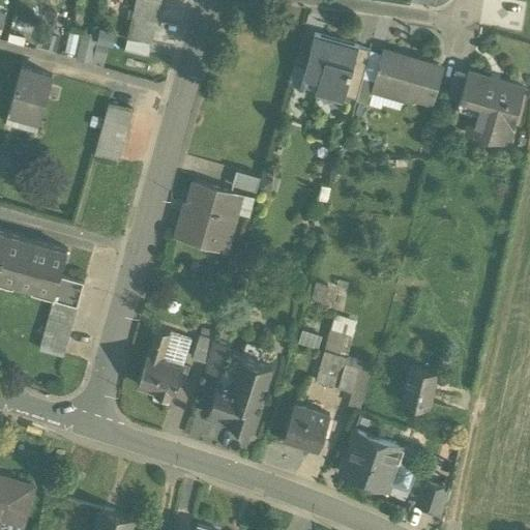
[(159,6),(135,1),(133,13),(156,19),(159,6)]
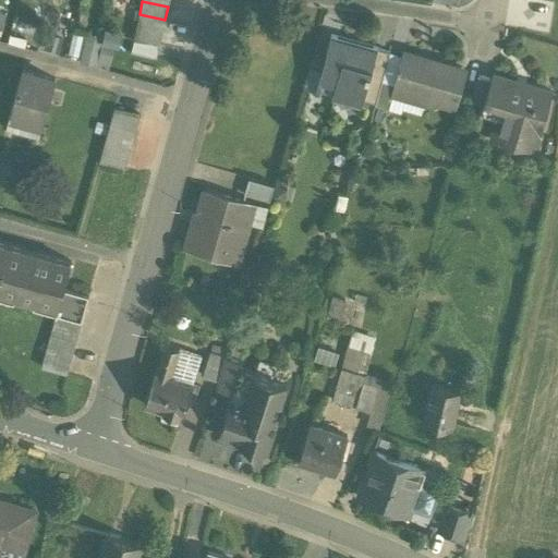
[(165,20),(140,14),(136,25),(136,27),(161,33),(165,20)]
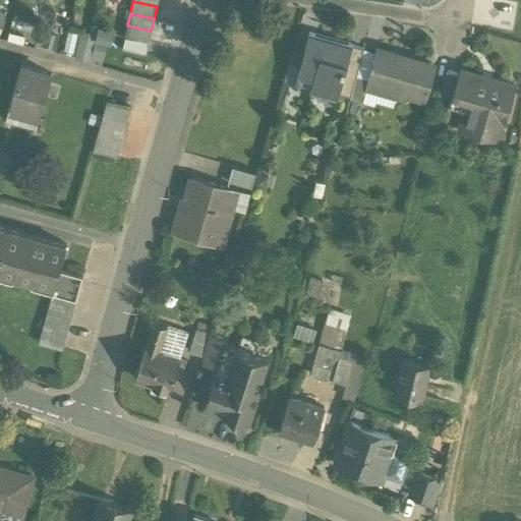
[(151,31),(127,25),(124,38),(149,43),(151,31)]
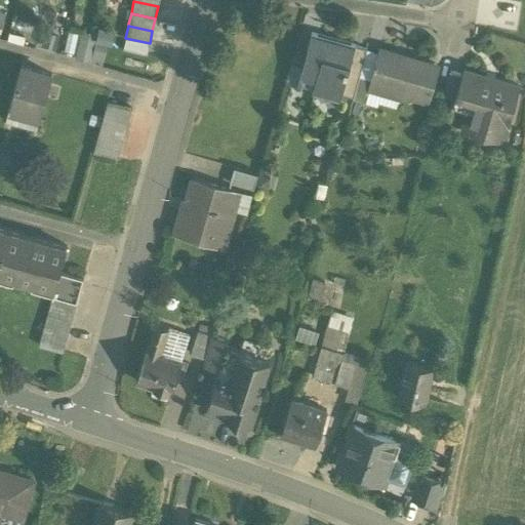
[(78,51),(81,32),(72,31),(69,50),(78,51)]
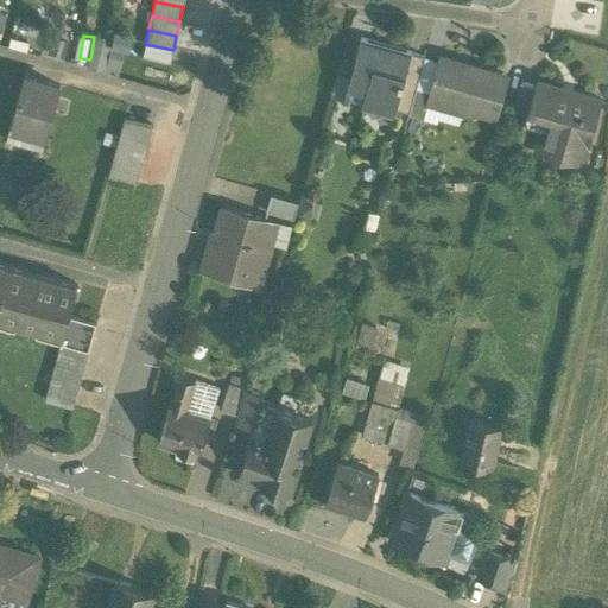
[(411,54),(361,40),(346,94),(365,99),(361,108),(380,113),(382,107),(391,102),(397,103),(411,54)]
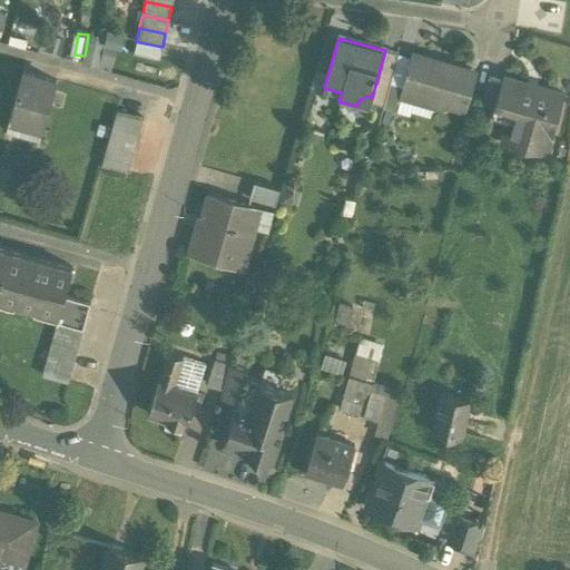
[(159,59),(163,47),(136,41),(134,53),(159,59)]
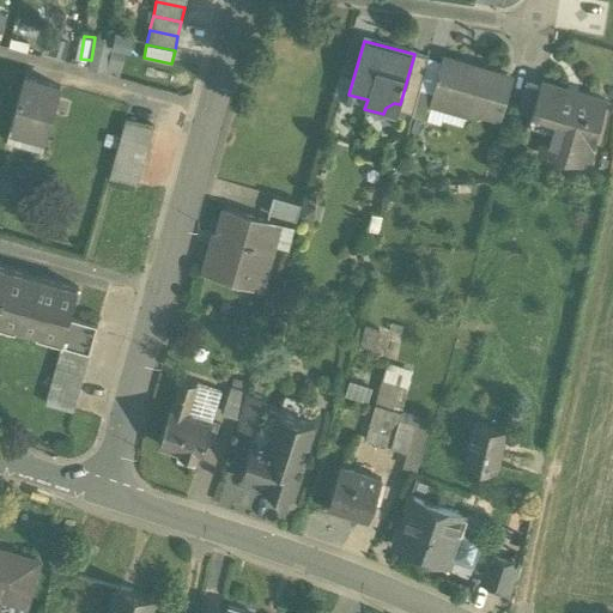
[(107,76),(120,79),(126,53),(113,49),(107,76)]
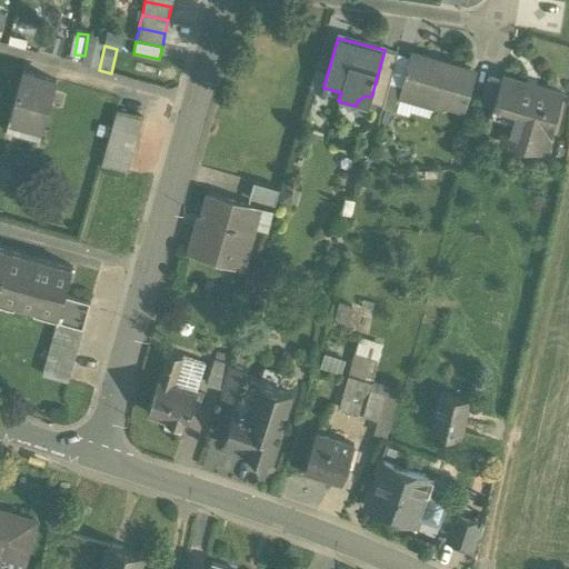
[(371,97),(370,103),(382,107),(389,85),(398,55),(385,50),(371,97)]
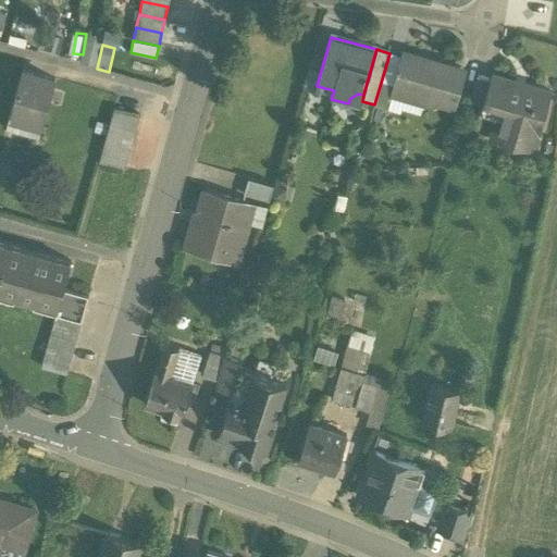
[(466,72),(403,53),(398,69),(397,69),(396,73),(397,74),(394,86),(392,90),(393,91),(392,98),(425,107),(426,101),(455,110),(466,72)]
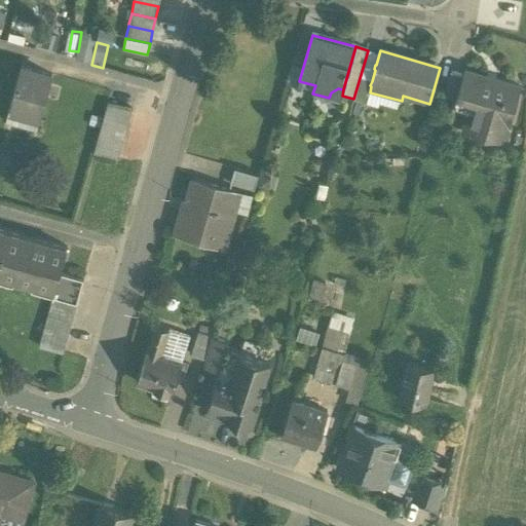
[(51,75),(22,66),(9,110),(39,118),(51,75)]
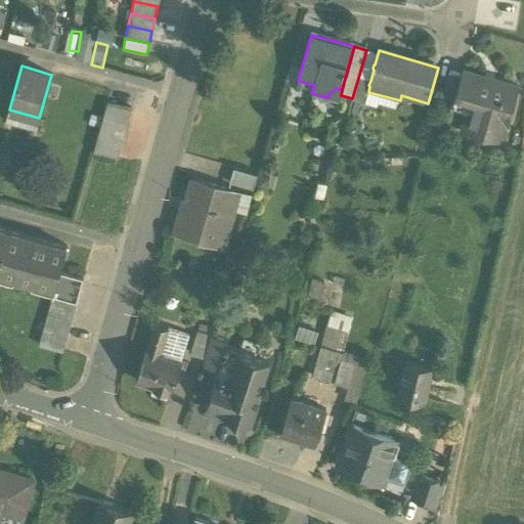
[(519,87),(463,72),(453,101),(451,107),(478,116),(474,132),(503,141),(519,87)]
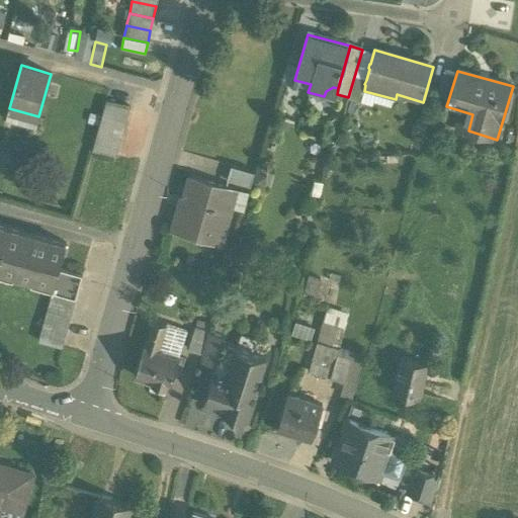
[(444,72),(437,97),(448,100),(456,75),(444,72)]
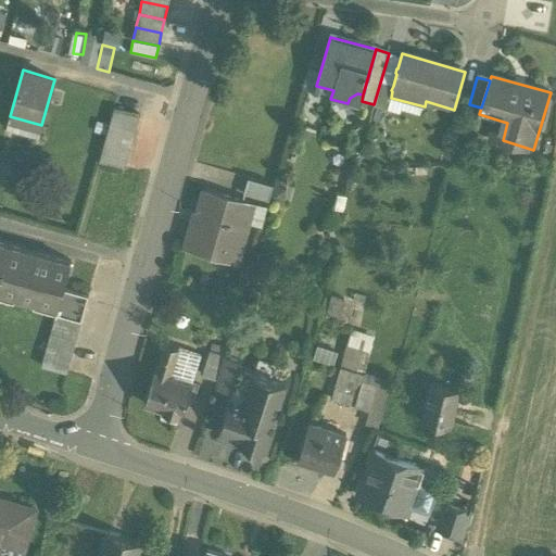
[(374,104),(374,106),(388,110),(391,98),(392,91),(391,90),(393,86),(380,83),(374,104)]
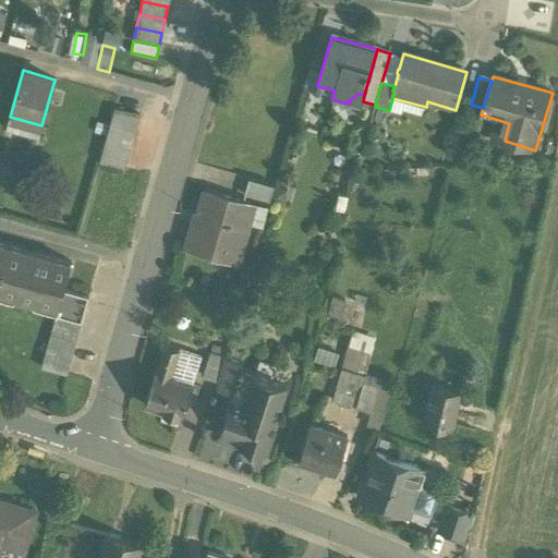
[(138,117),(113,110),(109,124),(135,131),(138,117)]
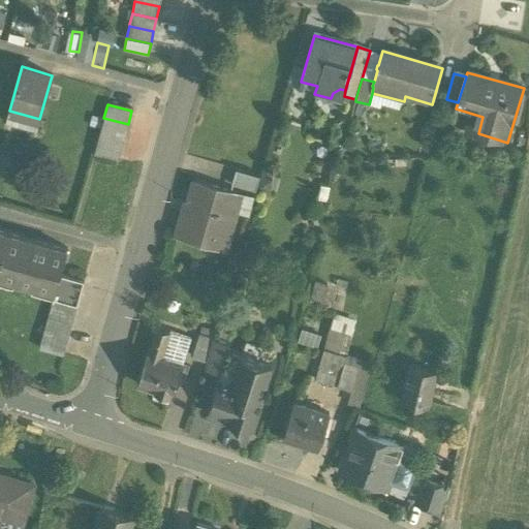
[(128,124),(103,118),(100,129),(124,136),(128,124)]
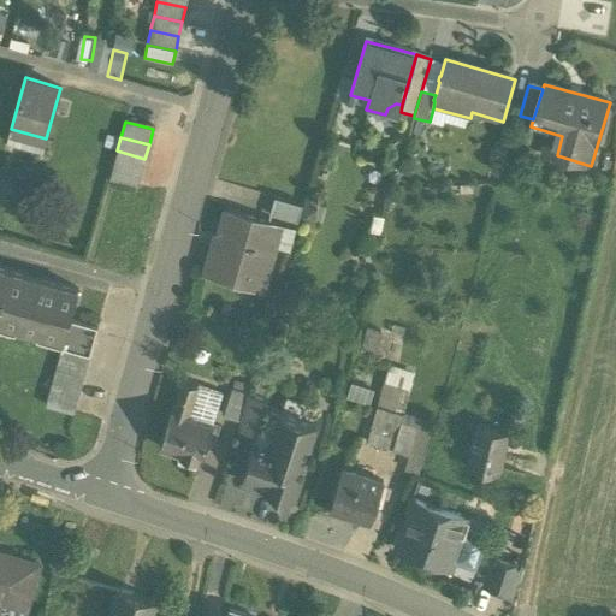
[(144,159),(117,150),(113,165),(141,172),(144,159)]
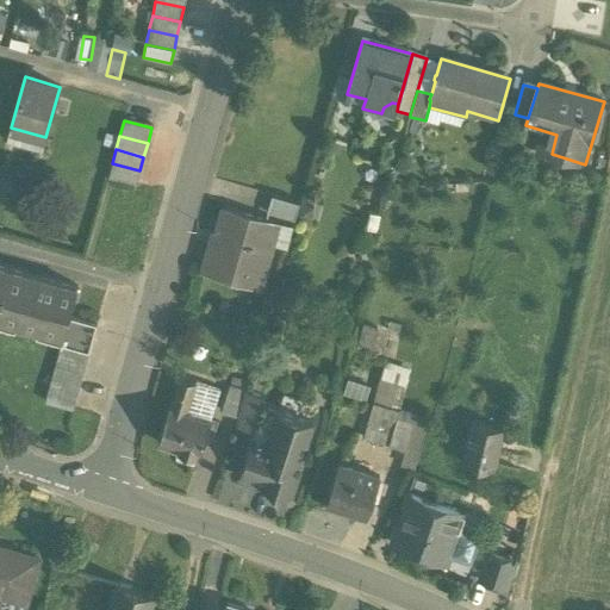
[(139,170),(112,163),(109,176),(136,185),(139,170)]
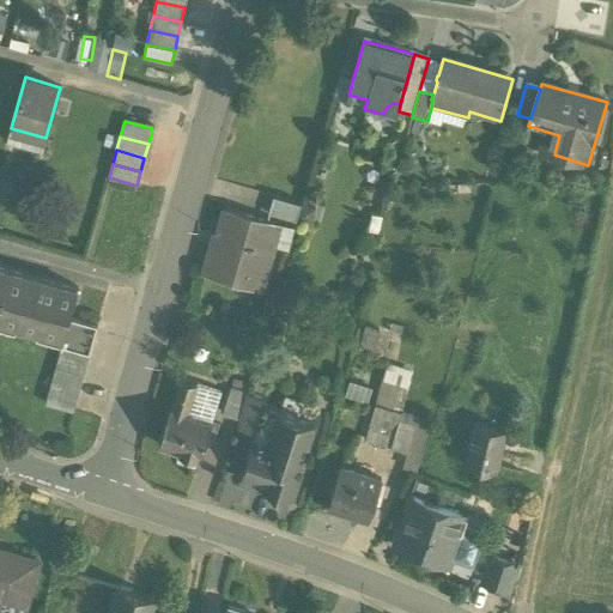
[(301,205),(273,198),(268,213),(296,222),(301,205)]
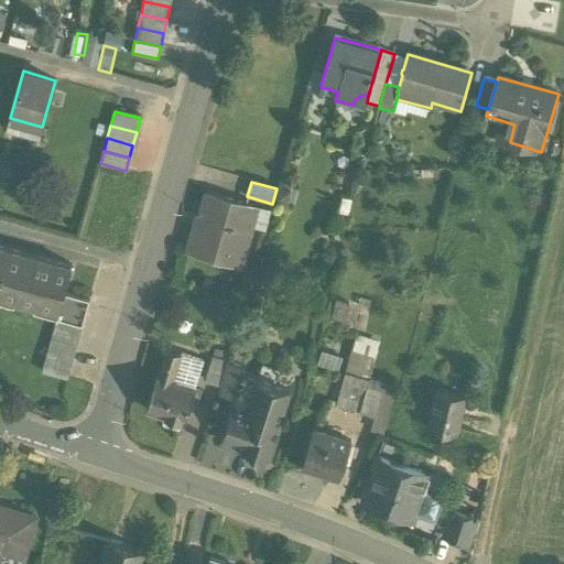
[(258,206),(206,192),(199,216),(197,215),(186,252),(241,267),(258,206)]
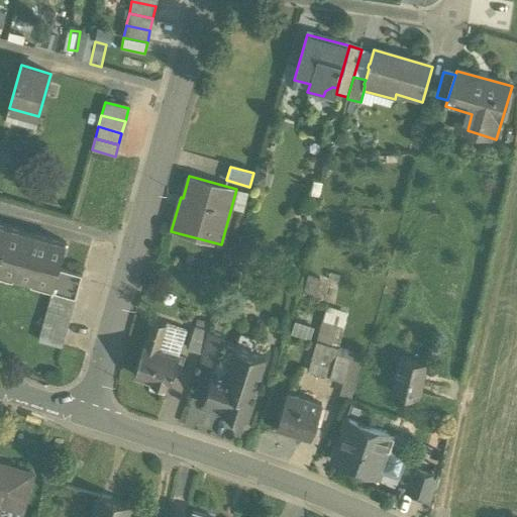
[(66,242),(7,226),(0,251),(0,276),(53,291),(56,281),(59,267),(66,242)]
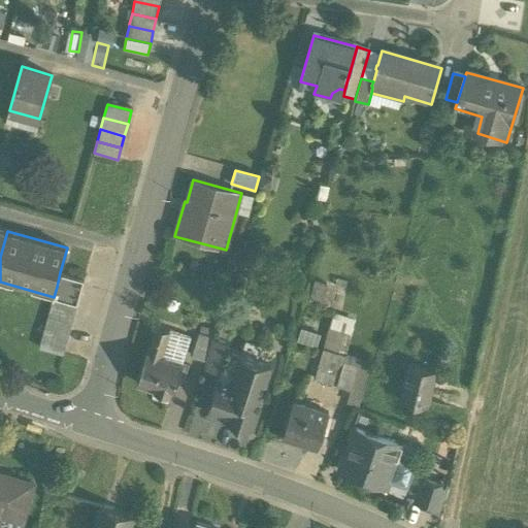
[(84,279),(60,272),(57,287),(80,293),(84,279)]
